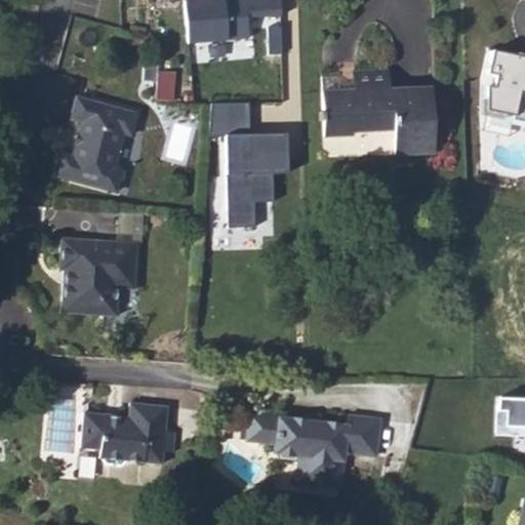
[(279,0),(184,0),(186,41),(250,39),(249,15),(280,15),(279,0)]
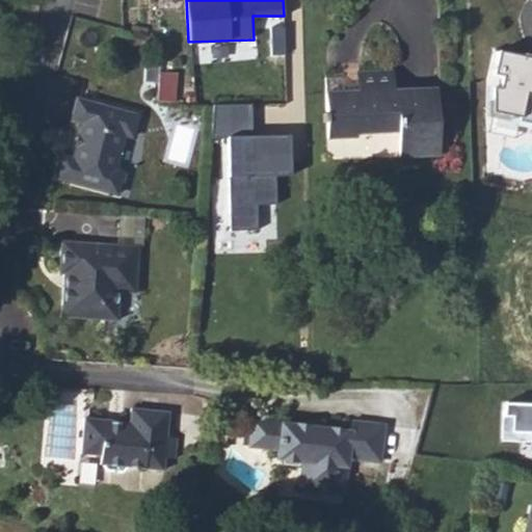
[(494,75),(491,111),(521,116),(521,121),(531,123),(531,55),(500,51),(494,75)]
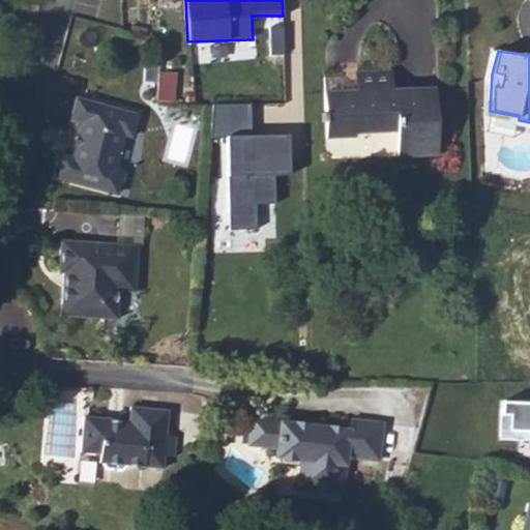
[(170,101),(173,60),(159,59),(155,100),(170,101)]
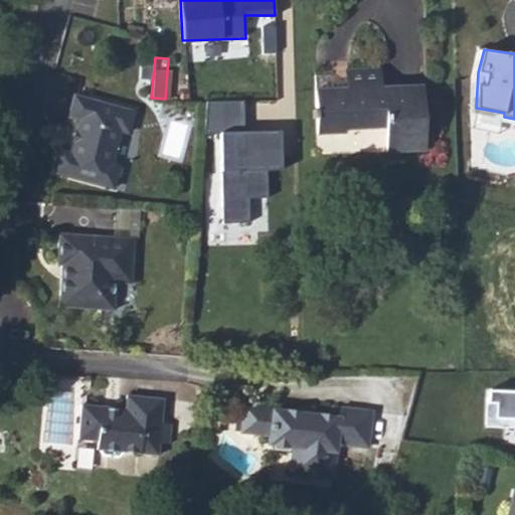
[(315,133),(343,132),(343,128),(343,122),(383,120),(384,127),(385,150),(423,150),(421,84),(381,86),(378,68),(345,69),(345,80),(346,88),(314,88),(315,133)]
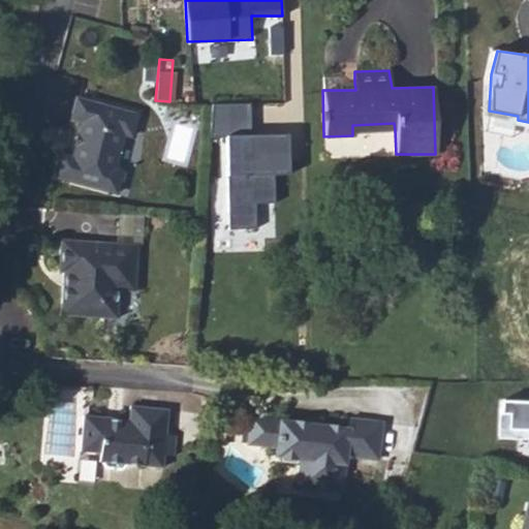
[(322,90),(355,90),(354,83),(338,83),(338,76),(322,76),(322,90)]
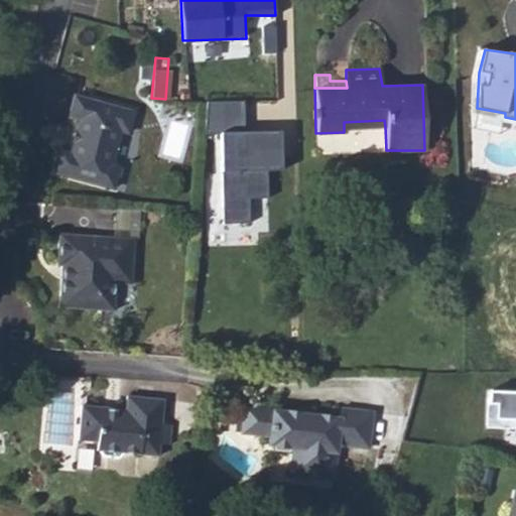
[(117,186),(122,164),(115,162),(123,129),(131,131),(136,110),(77,95),(71,116),(83,119),(80,131),(85,132),(82,142),(77,141),(74,152),(62,149),(55,170),(117,186)]
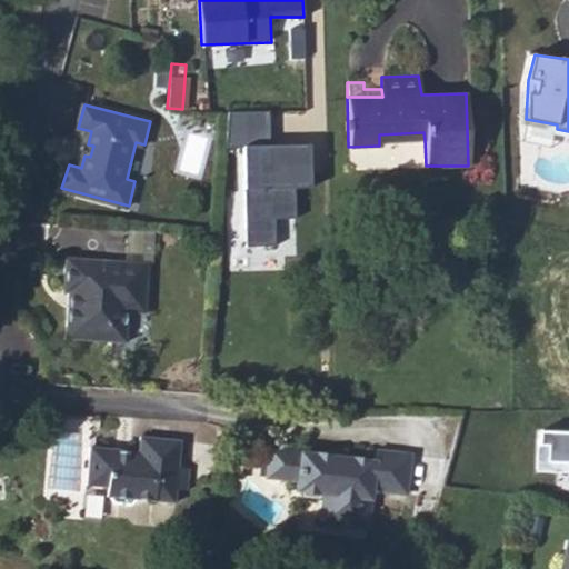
[(245,122),(247,230),(276,231),(278,200),(299,199),(300,166),(318,166),(317,120),(245,122)]
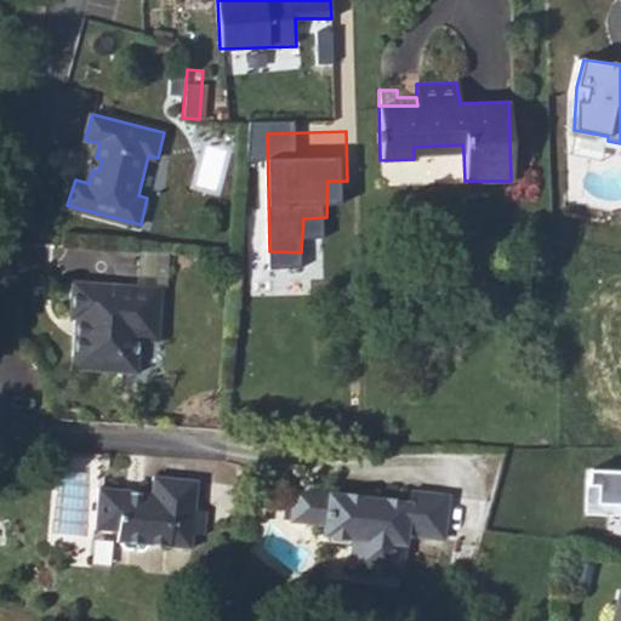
[(144,251),(142,284),(163,285),(165,252),(144,251)]
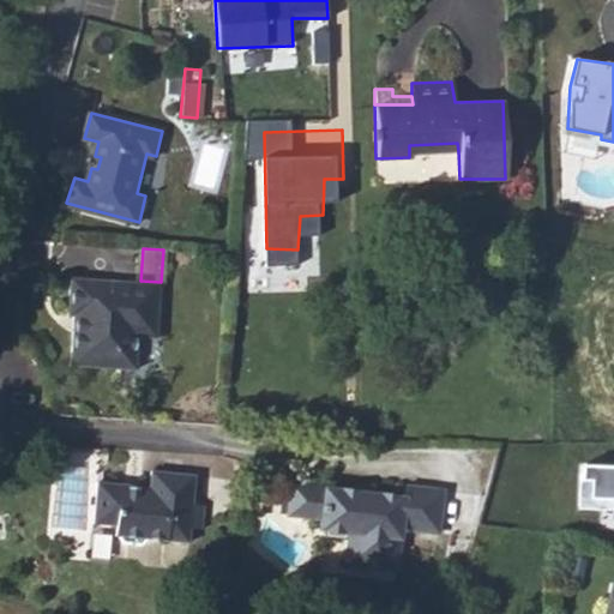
[(140,281),(71,276),(67,314),(73,314),(70,363),(118,367),(119,349),(137,350),(138,336),(157,337),(161,282),(140,281)]
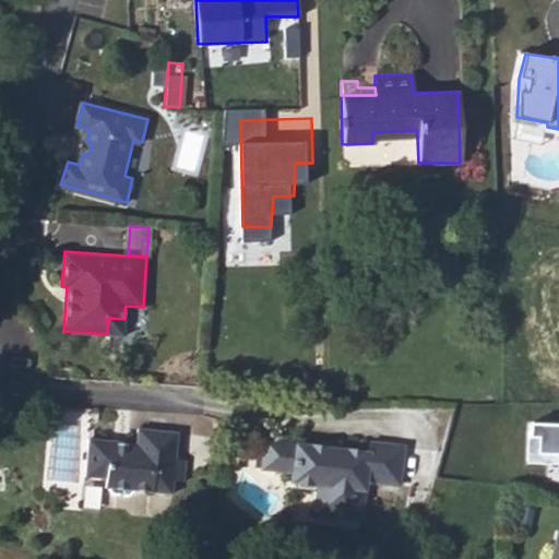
[(108,318),(107,334),(123,335),(125,319),(108,318)]
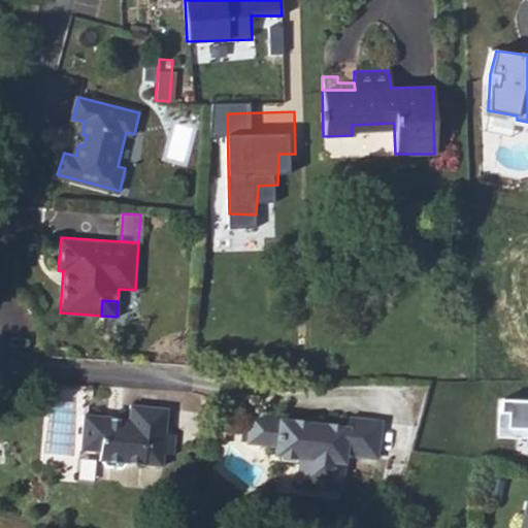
[(527,398),(497,398),(495,439),(527,440),(527,398)]
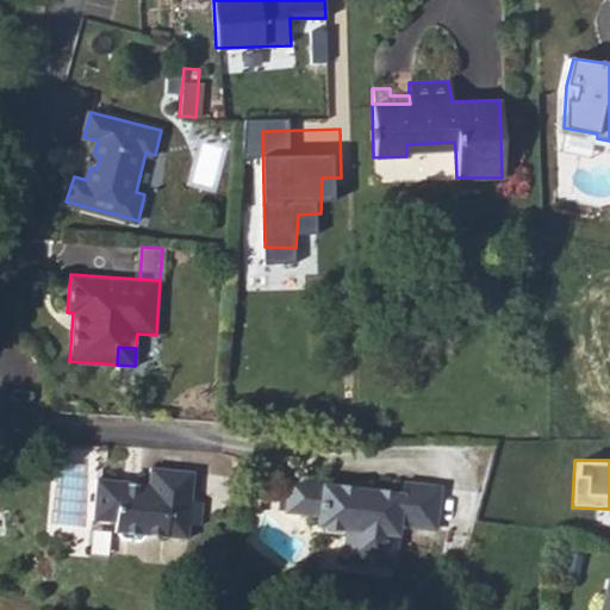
[(110,521),(109,530),(112,531),(118,539),(136,542),(143,535),(184,540),(185,526),(198,527),(200,503),(188,502),(191,472),(149,466),(145,481),(137,481),(136,486),(123,485),(124,479),(94,475),(89,518),(110,521)]
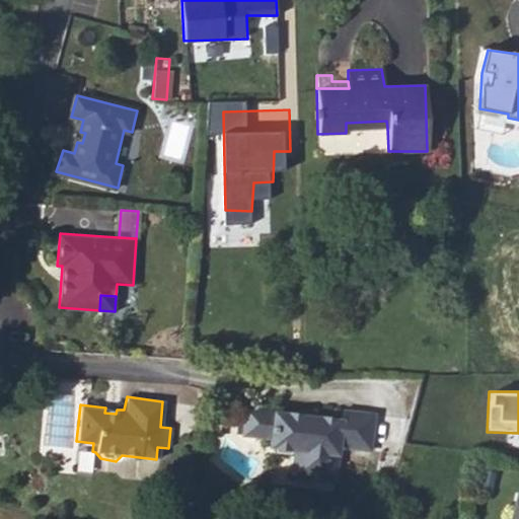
[(342,421),(342,414),(277,404),(276,413),(342,421)]
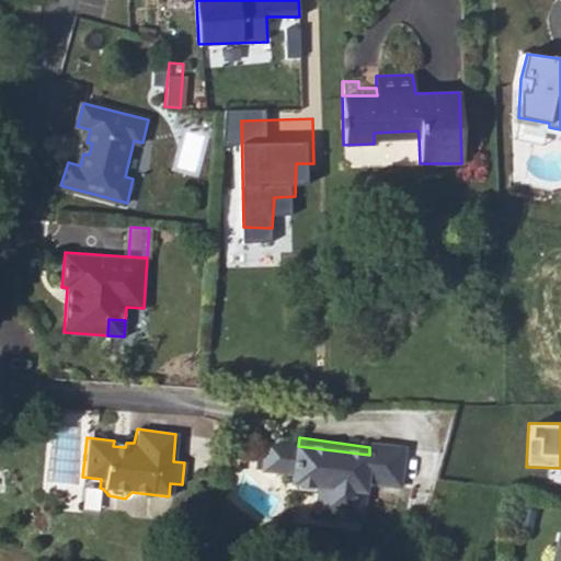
[(266,442),(263,469),(294,473),(293,481),(319,484),(318,495),(344,499),(344,508),(364,511),(368,481),(401,485),(404,447),(370,443),(369,447),(369,455),(298,446),(266,442)]
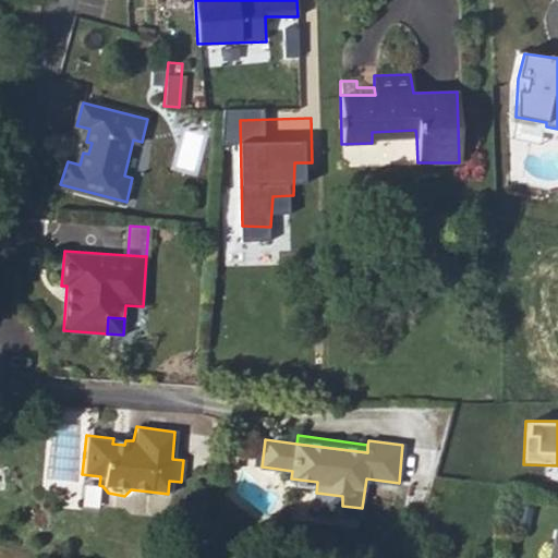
[(314,510),(362,517),(362,508),(342,506),(342,496),(316,493),(314,510)]
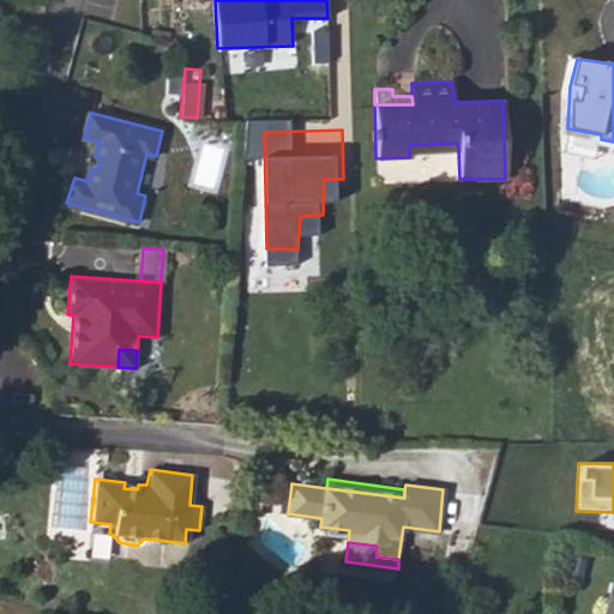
[(584,557),(571,553),(566,578),(578,581),(584,557)]
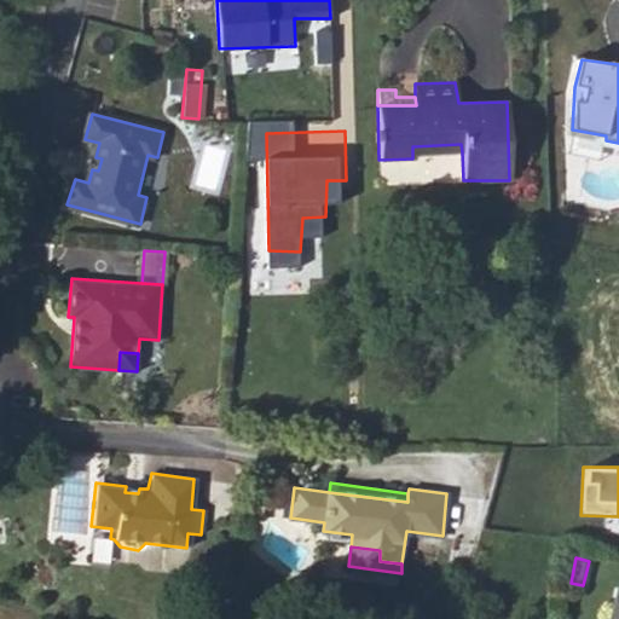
[(618,618),(618,589),(617,589),(608,618),(618,618)]
